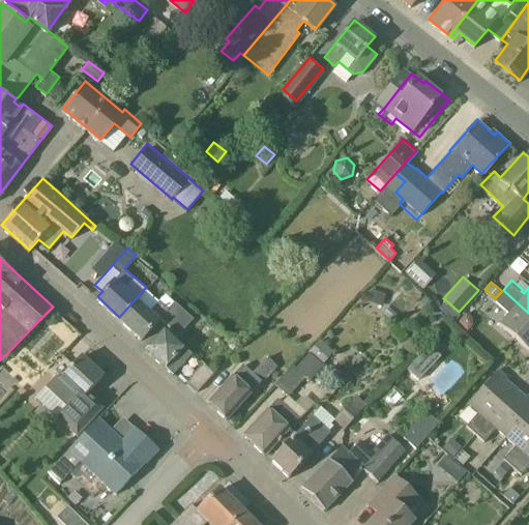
[(142,338),(159,318),(178,334),(194,317),(165,292),(158,299),(146,288),(147,288),(146,287),(119,317),(142,338)]
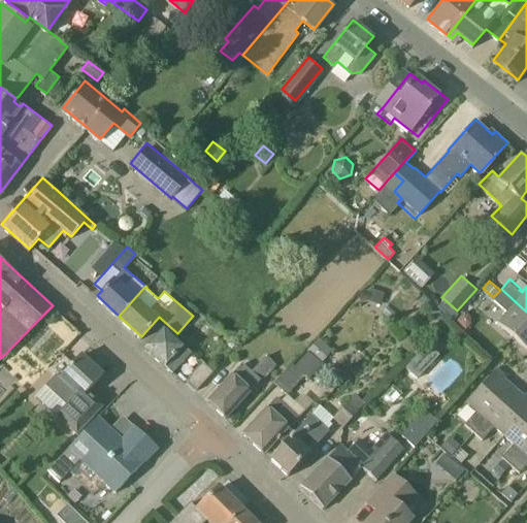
[(366,299),(381,303),(384,291),(370,287),(366,299)]
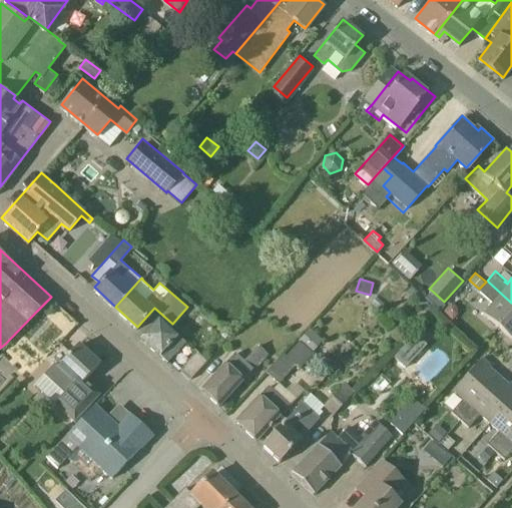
[(511,303),(487,281),(486,282),(479,289),(479,290),(492,301),(483,311),(511,335),(511,303)]
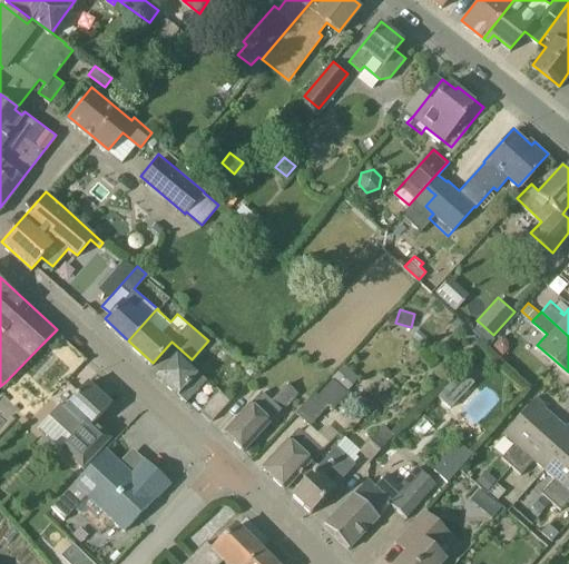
[(503,353),(509,346),(508,338),(502,333),(493,343),(503,353)]
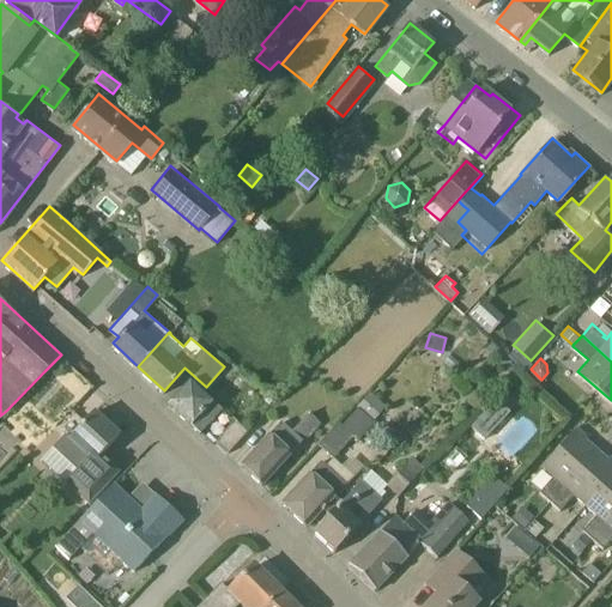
[(200,430),(207,424),(220,408),(191,381),(170,402),(191,422),(200,430)]
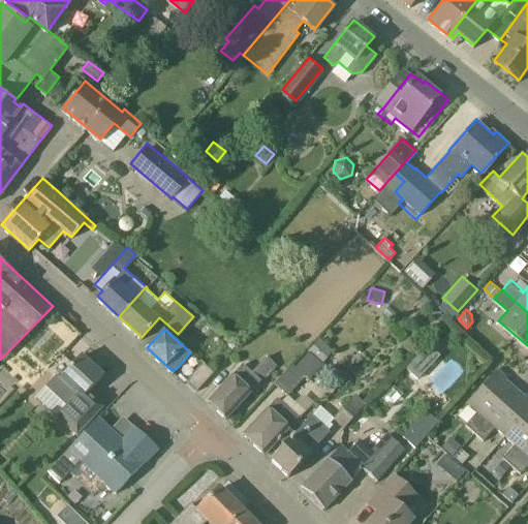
[(288,394),(305,376),(309,379),(323,363),(322,362),(334,349),(323,340),(325,338),(322,336),(321,337),(320,337),(308,349),(309,350),(296,366),(292,363),(275,382),(288,394)]
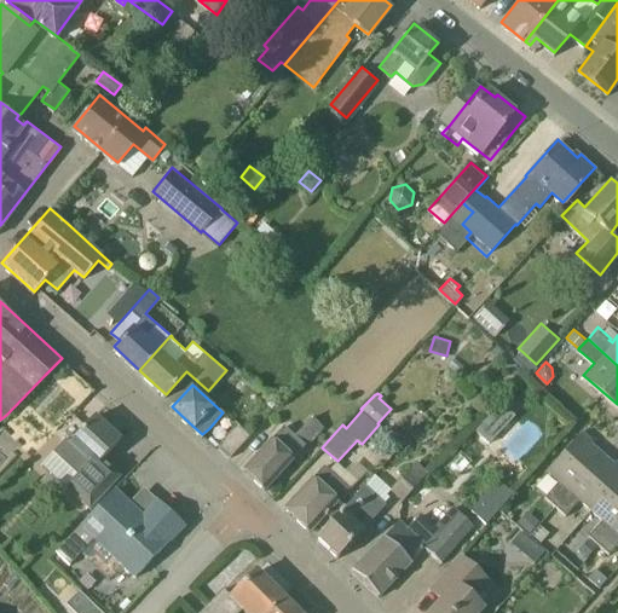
[(490,440),(515,412),(501,400),(500,399),(474,427),(490,440)]
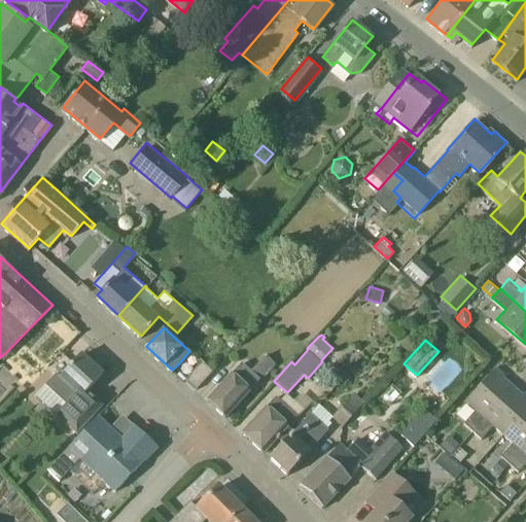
[(88,388),(102,373),(80,352),(60,374),(57,372),(46,383),(67,402),(56,414),(75,431),(102,403),(88,388)]
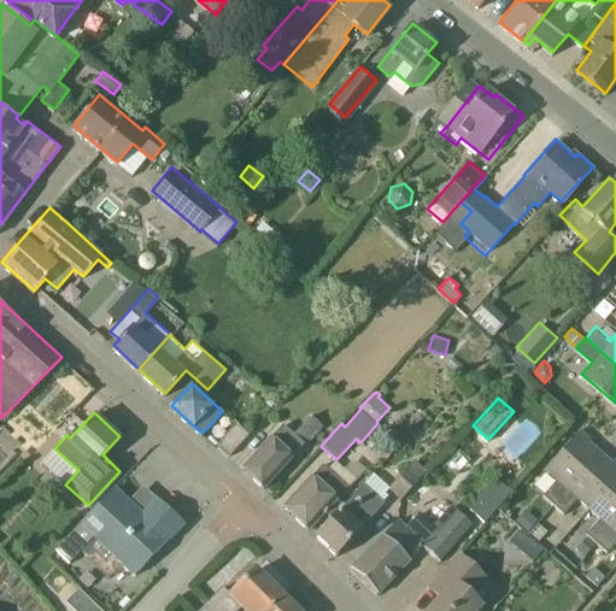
[(264,486),(281,468),(304,444),(305,444),(323,423),(312,413),(294,434),(283,423),(244,465),(264,486)]
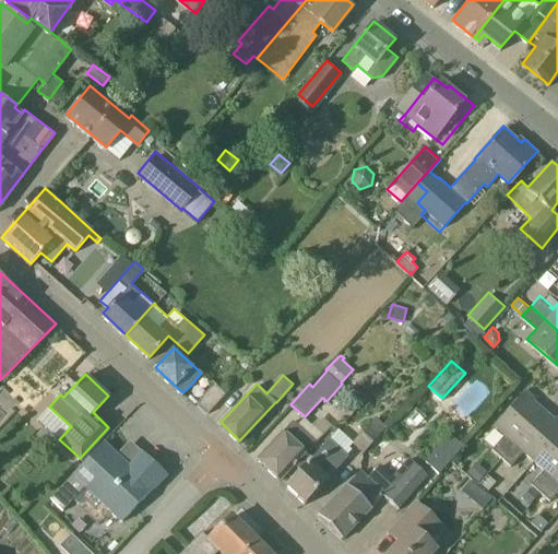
[(209,411),(223,395),(226,391),(215,381),(216,380),(213,377),(209,382),(211,386),(198,400),(209,411)]
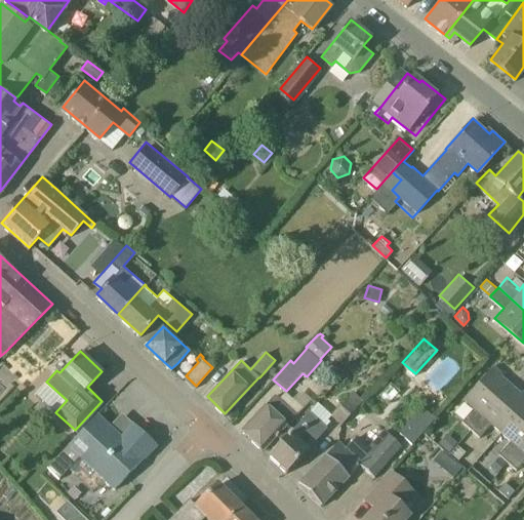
[(471,428),(511,383),(492,366),(462,399),(473,407),(462,420),(471,428)]
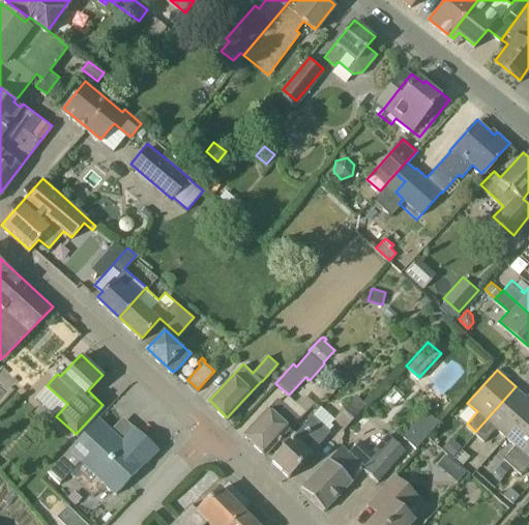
[(505,436),(528,408),(528,398),(516,386),(475,432),(485,440),(495,428),(505,436)]
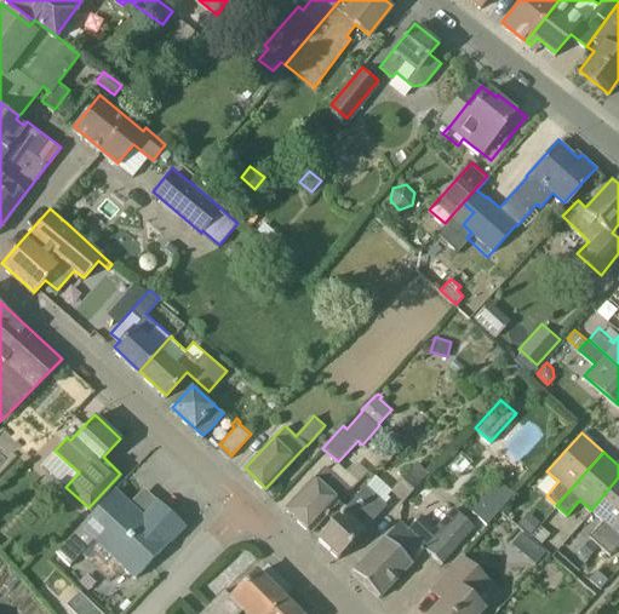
[(402,500),(430,471),(418,460),(391,489),(402,500)]
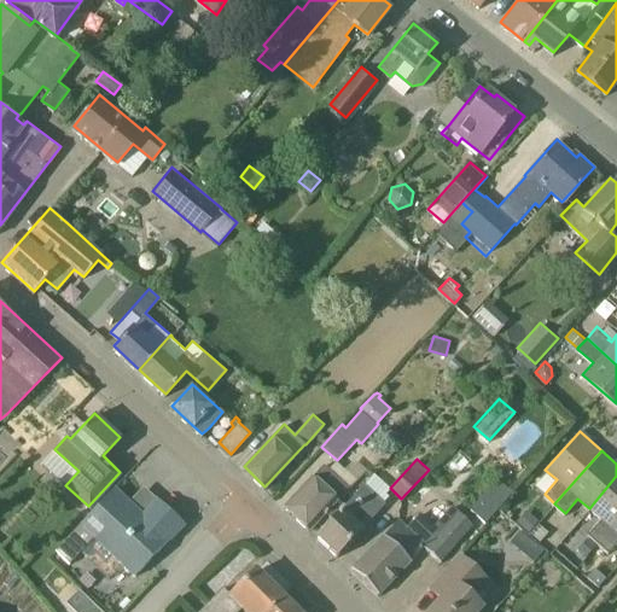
[(358,479),(337,460),(330,467),(325,462),(285,505),(309,528),(326,511),(358,479)]
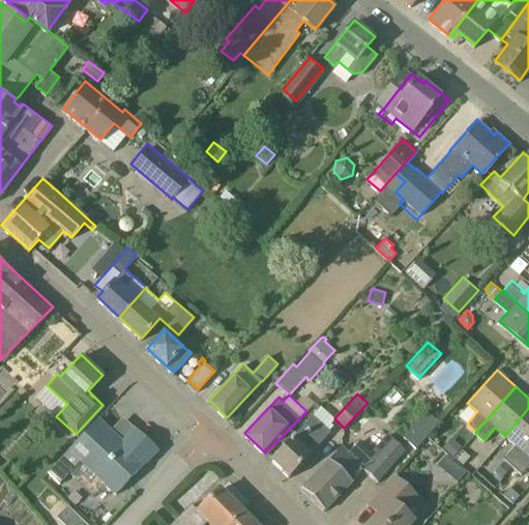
[(512,465),(528,446),(528,408),(505,436),(515,444),(504,457),(512,465)]
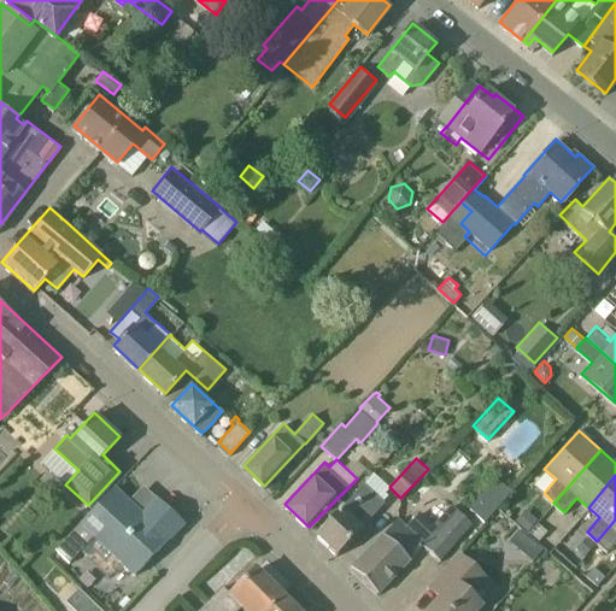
[(485,520),(512,489),(497,476),(470,505),(485,520)]
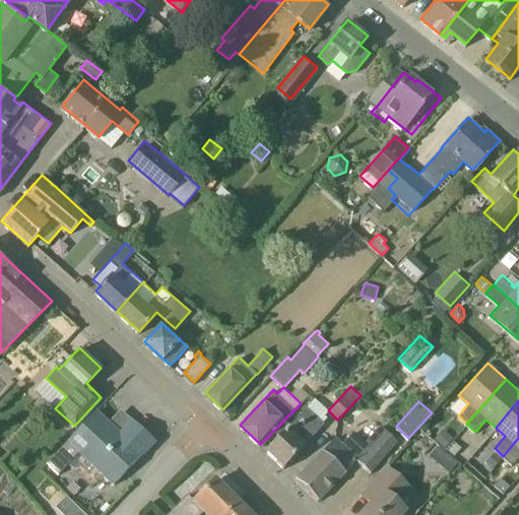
[(324,423),(323,421),(307,406),(266,450),(283,466),(324,423)]
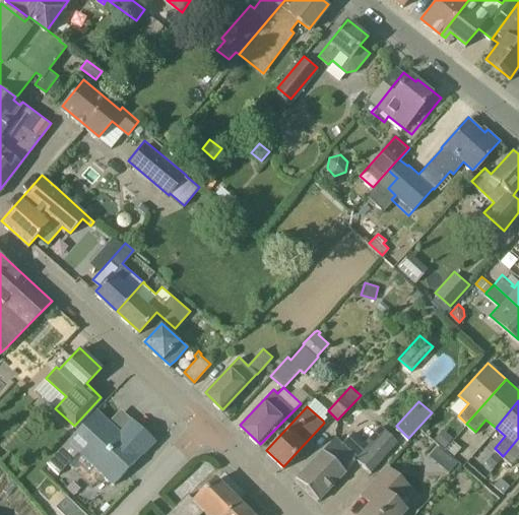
[(47,460),(89,501),(102,487),(84,470),(92,461),(115,481),(154,440),(132,420),(121,432),(95,408),(47,460)]
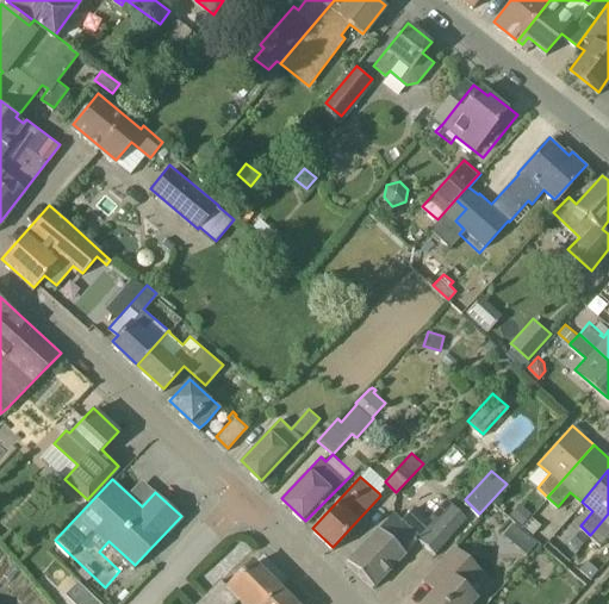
[(347,560),(373,585),(390,567),(418,539),(421,540),(454,504),(448,498),(428,518),(415,505),(403,517),(396,510),(364,543),(347,560)]
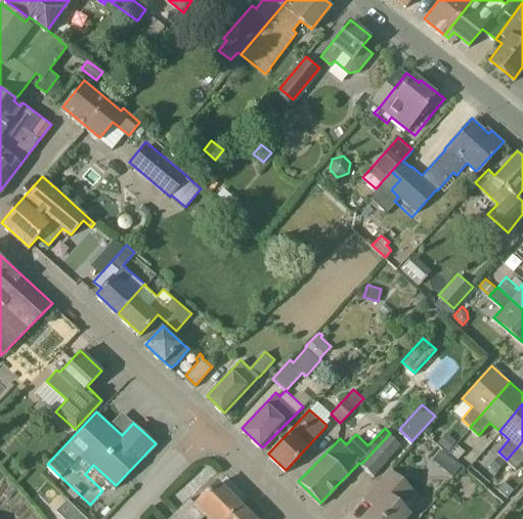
[(456,440),(446,430),(438,440),(448,449),(456,440)]
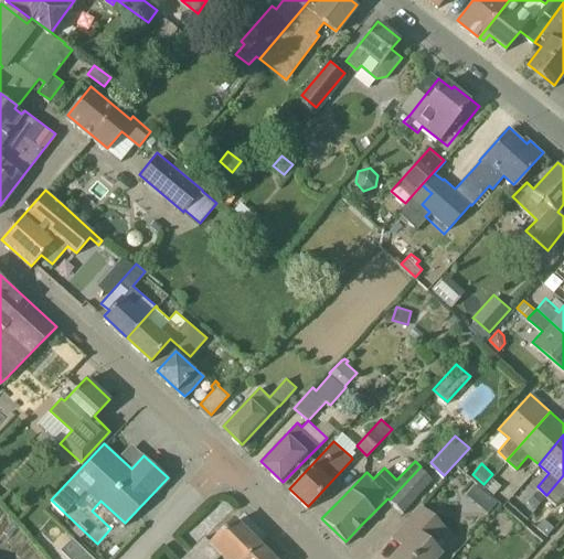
[(390,500),(403,512),(433,479),(421,466),(390,500)]
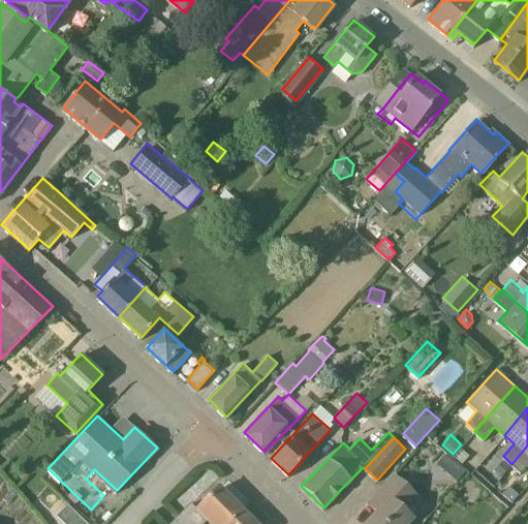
[(527,445),(511,464),(521,471),(527,462),(527,445)]
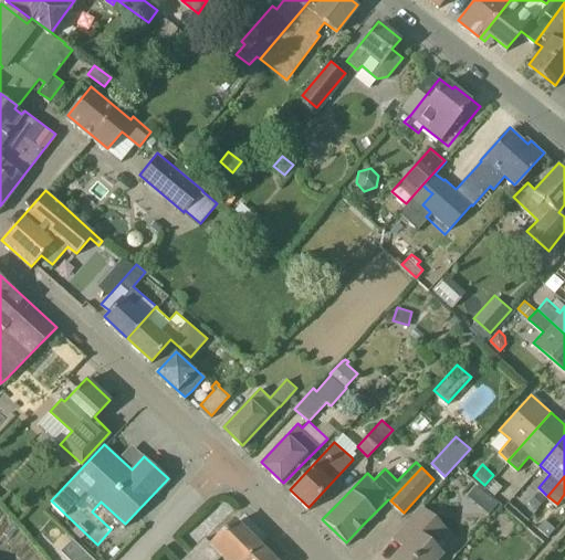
[(545,497),(546,496),(540,490),(530,500),(536,507),(536,506),(545,497)]
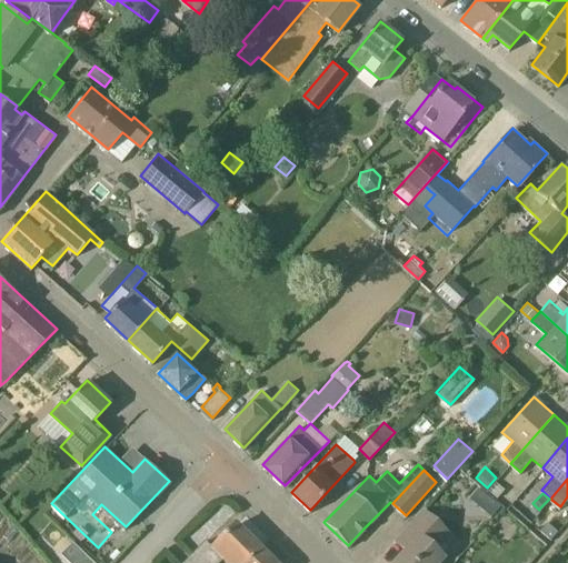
[(490,495),(481,505),(491,514),(500,503),(490,495)]
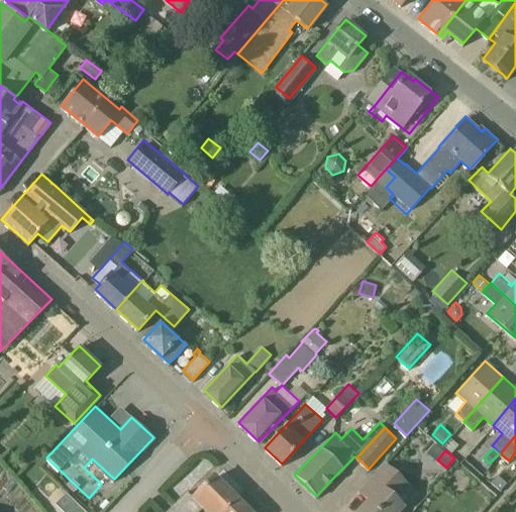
[(396,511),(403,505),(395,497),(409,482),(385,461),(357,492),(368,501),(356,511),(396,511)]
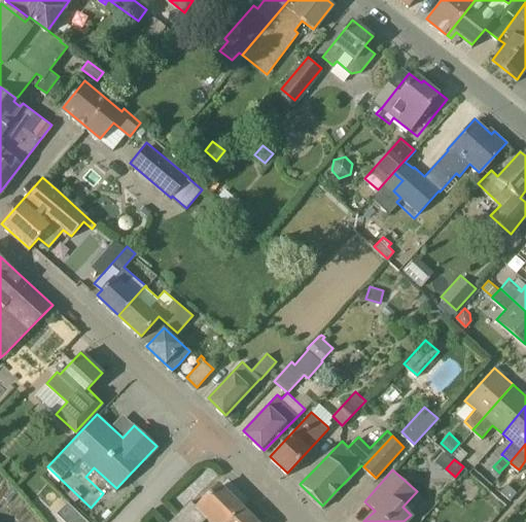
[(500,489),(511,498),(517,491),(507,482),(500,489)]
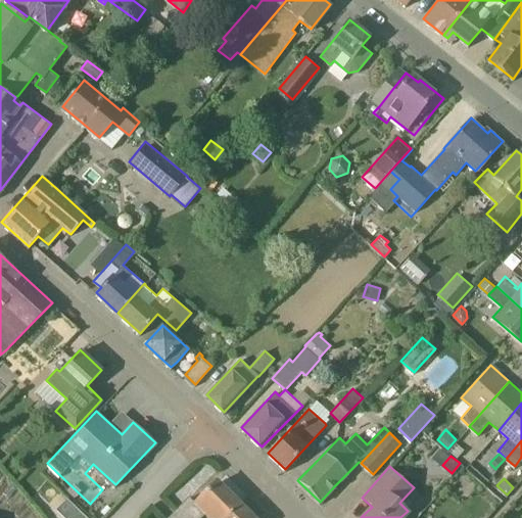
[(208,517),(222,517),(238,502),(217,480),(195,501),(189,495),(168,517),(199,517),(204,513),(208,517)]
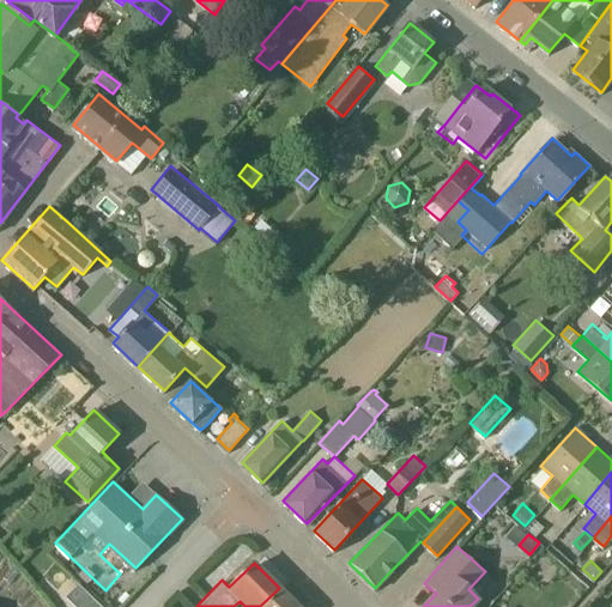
[(86,606),(94,600),(70,578),(52,598),(61,606),(86,606)]
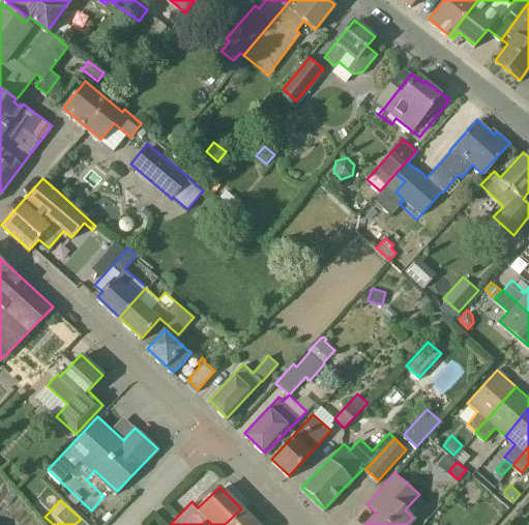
[(258,524),(241,508),(225,524),(258,524)]
